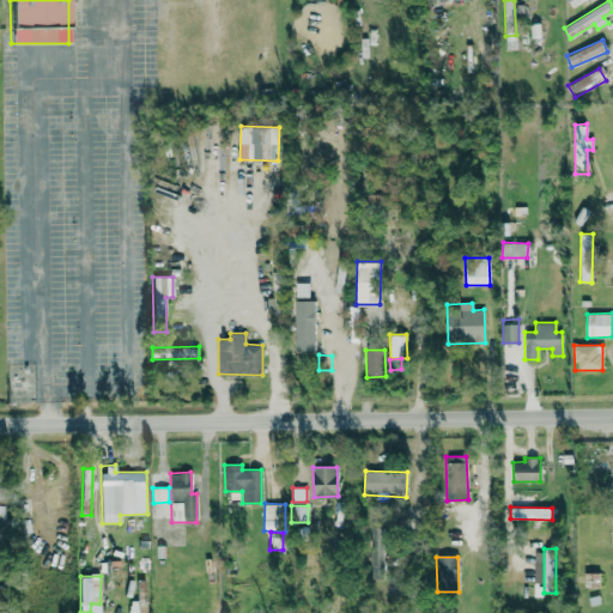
[(137,601),(129,601),(129,612),(146,612),(145,582),(137,582),(137,601)]
